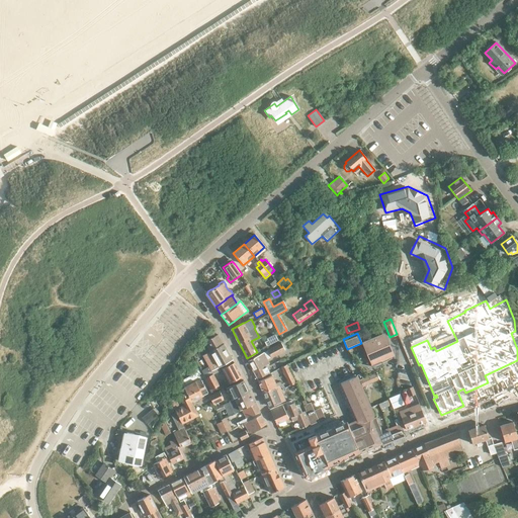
[(210,352),(203,355),(209,366),(211,370),(218,367),(233,359),(224,344),(219,334),(204,342),(210,352)]
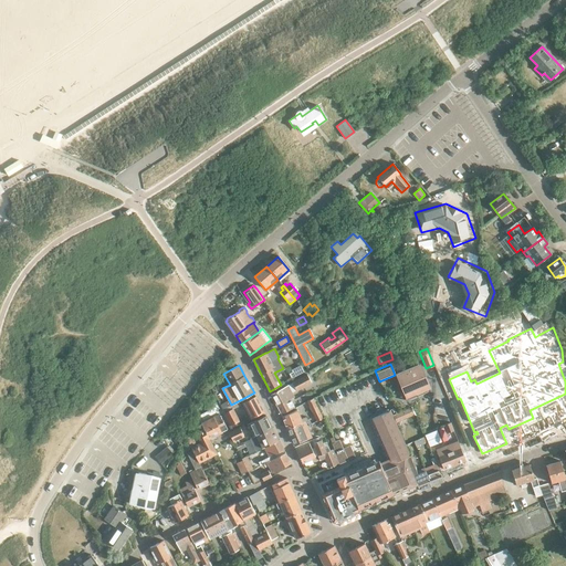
[(419,366),(398,375),(407,396),(428,387),(419,366)]
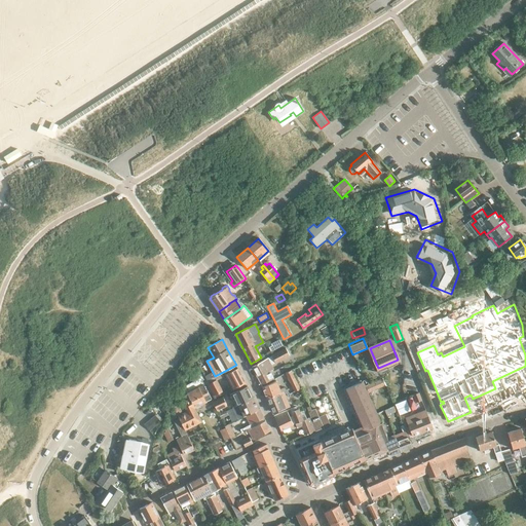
[(271,355),(252,366),(261,384),(273,378),(270,371),(273,369),(271,365),(290,355),(286,348),(271,355)]
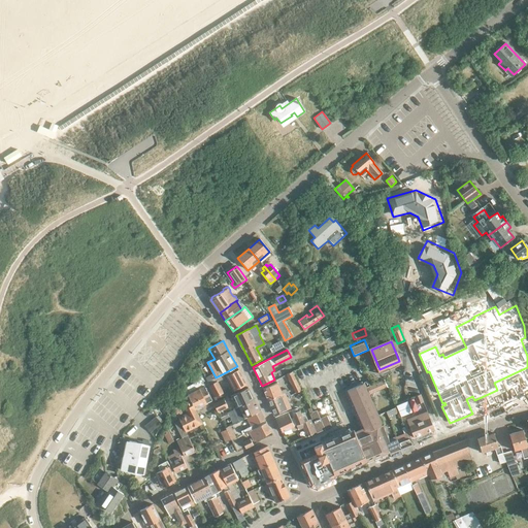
[(234,391),(246,384),(238,369),(226,375),(234,391)]
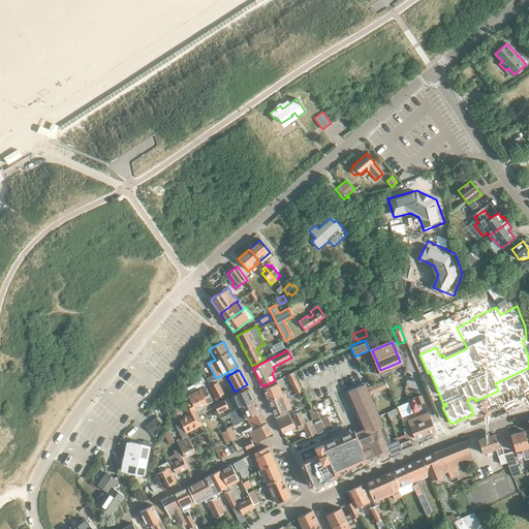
[(292,372),(287,375),(297,394),(302,391),(292,372)]
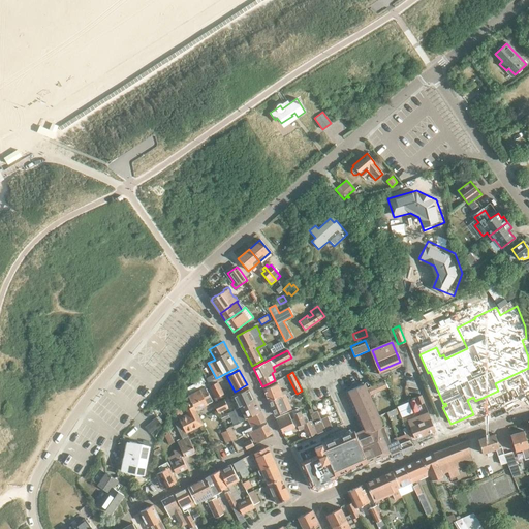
[(192,380),(194,384),(185,390),(186,392),(187,393),(195,410),(208,404),(212,402),(205,386),(205,387),(203,383),(205,381),(201,376),(192,380)]
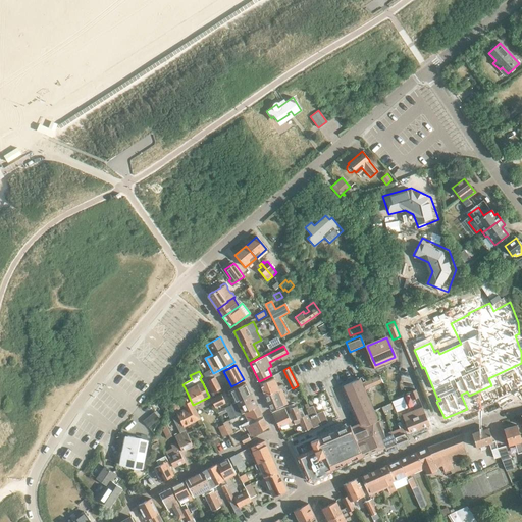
[(213,393),(220,388),(212,374),(205,377),(213,393)]
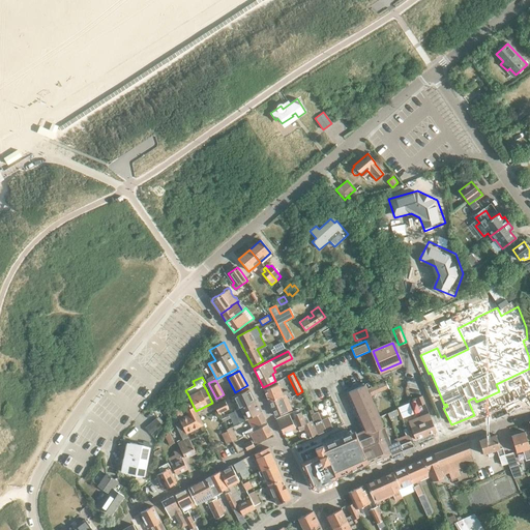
[(385,382),(367,389),(370,395),(388,388),(385,382)]
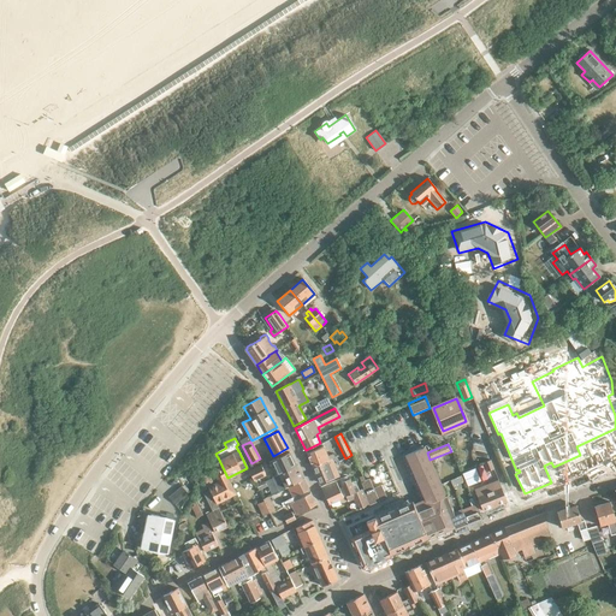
[(326,445),(307,454),(313,467),(332,458),(326,445)]
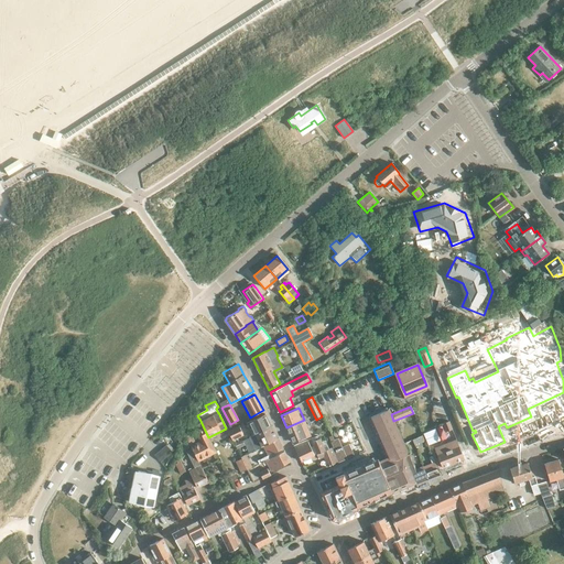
[(321,480),(317,481),(322,491),(321,492),(333,519),(358,508),(359,508),(358,506),(391,492),(391,494),(396,491),(414,484),(403,456),(408,455),(393,421),(391,414),(389,410),(371,418),(388,457),(382,459),(379,461),(375,461),(353,470),(350,467),(342,472),(321,480)]
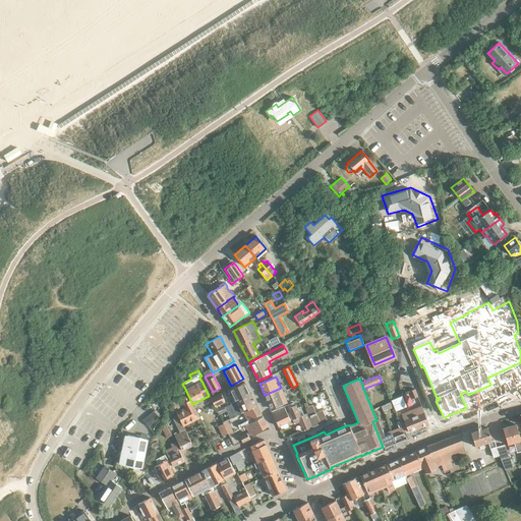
[(245,385),(232,391),(234,396),(231,397),(233,402),(249,394),(245,385)]
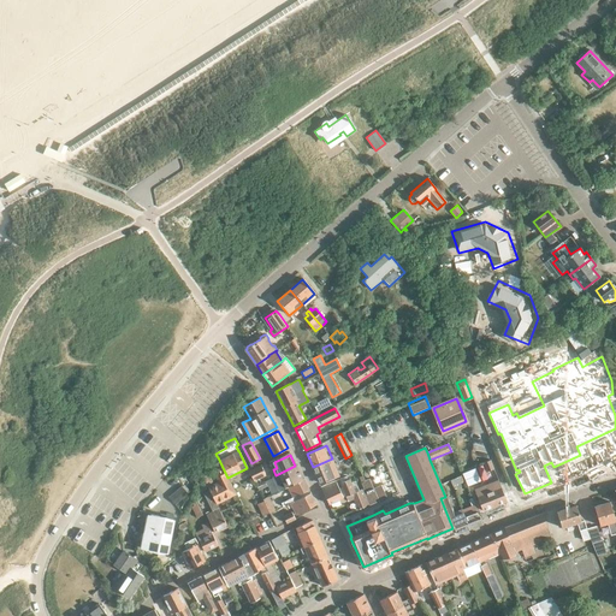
[(203,477),(209,490),(217,504),(235,495),(227,479),(227,478),(218,457),(217,456),(213,458),(218,471),(215,472),(220,483),(214,485),(209,474),(203,477)]
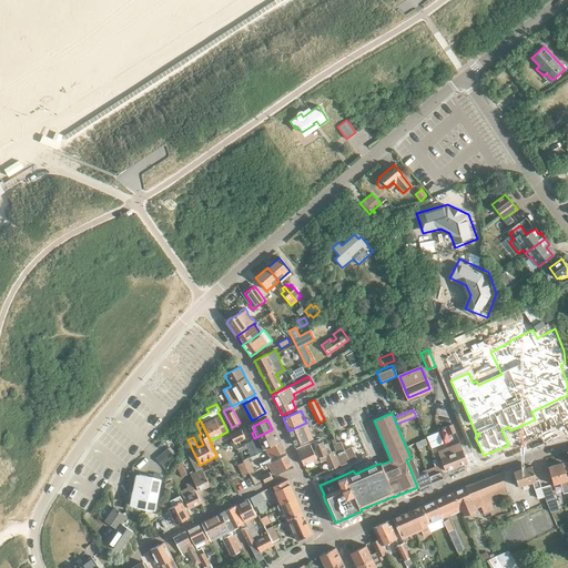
[(306,423),(288,430),(294,445),(296,446),(313,439),(306,423)]
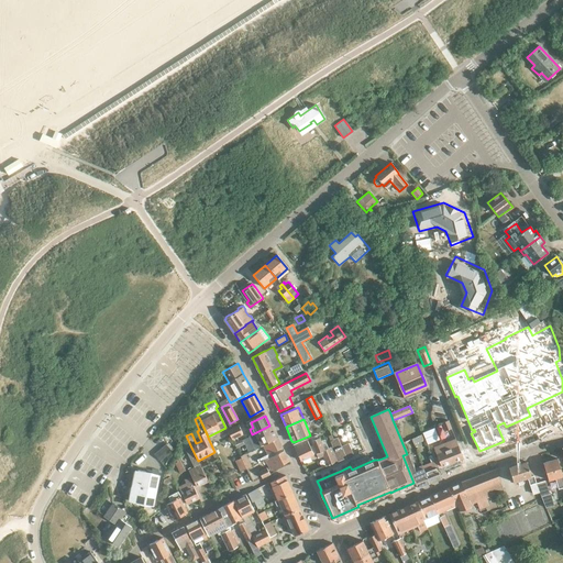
[(448,420),(442,422),(445,431),(452,428),(448,420)]
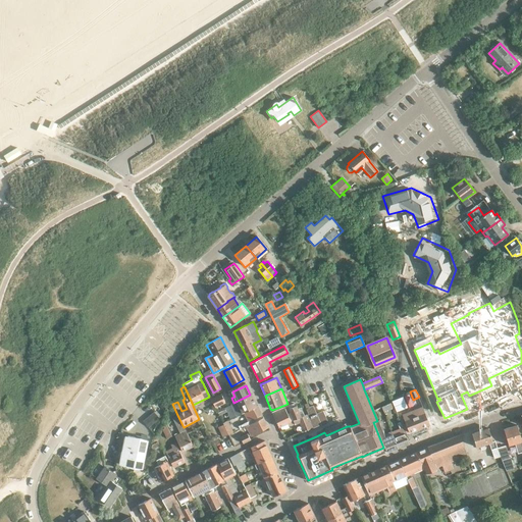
[(215,407),(224,402),(221,395),(211,400),(215,407)]
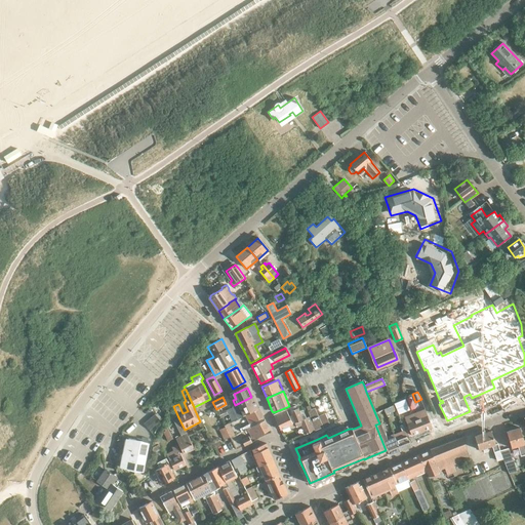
[(235,405),(232,407),(237,418),(244,415),(245,414),(257,408),(251,397),(235,405)]
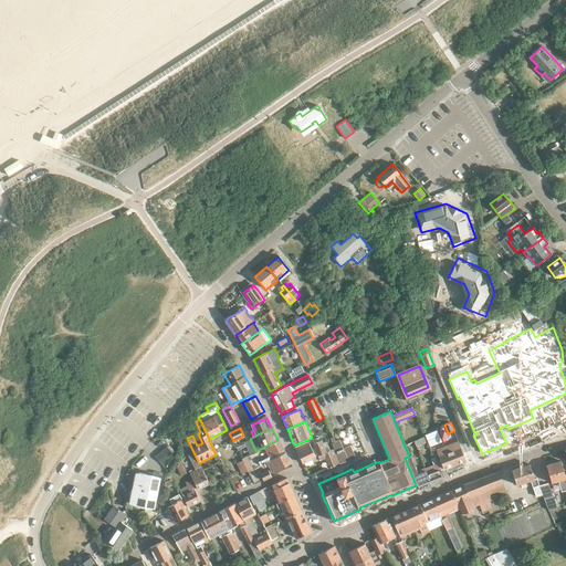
[(326,451),(317,456),(320,460),(325,458),(327,461),(331,468),(348,460),(339,439),(335,441),(333,437),(329,438),(332,443),(334,449),(332,449),(326,452),(326,451)]
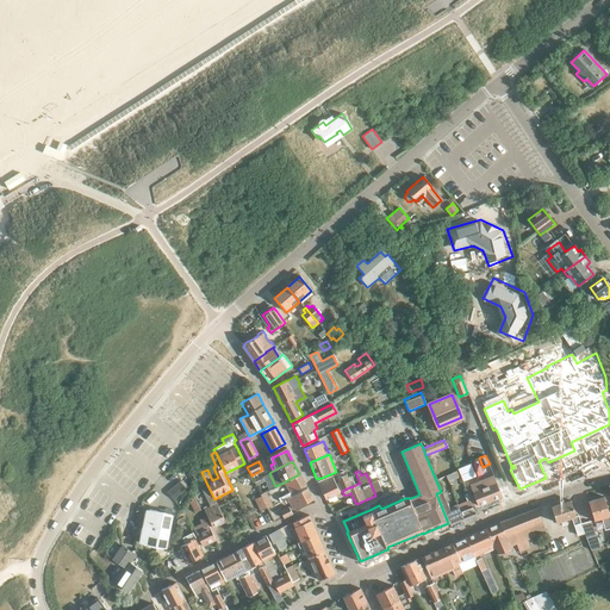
[(332,475),(318,483),(325,498),(340,492),(340,491),(342,490),(342,491),(352,486),(346,474),(344,474),(343,472),(335,475),(332,475)]
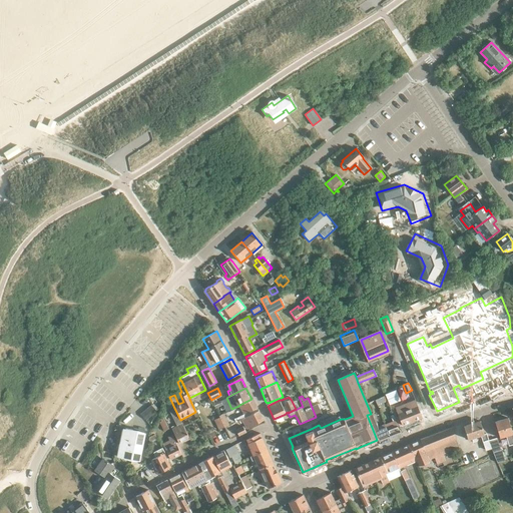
[(235,422),(241,419),(259,410),(252,399),(251,399),(239,405),(243,414),(234,419),(235,422)]
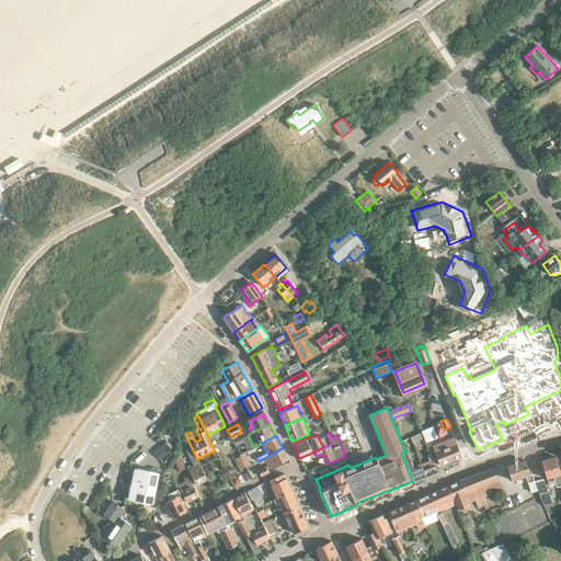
[(454,437),(432,446),(439,466),(461,457),(454,437)]
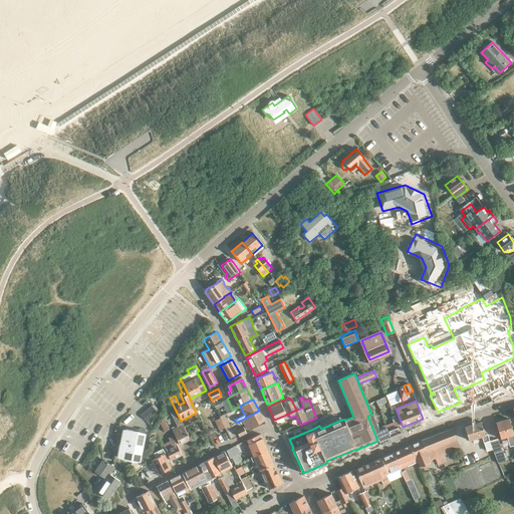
[(146,421),(156,412),(152,407),(141,415),(146,421)]
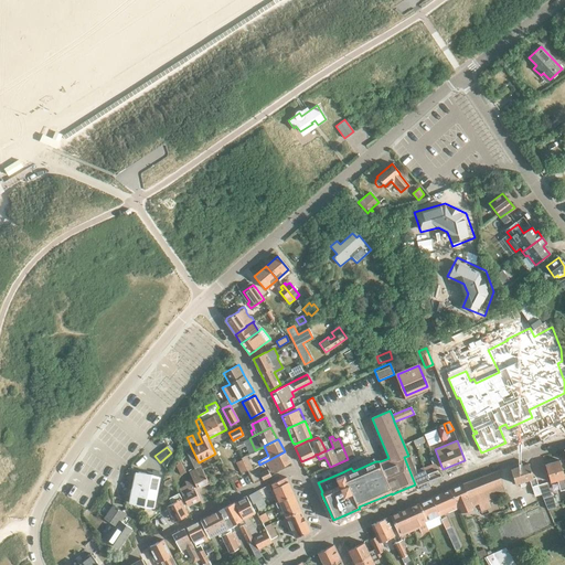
[(193,465),(195,469),(189,472),(198,489),(209,482),(199,462),(192,449),(187,452),(193,465)]
